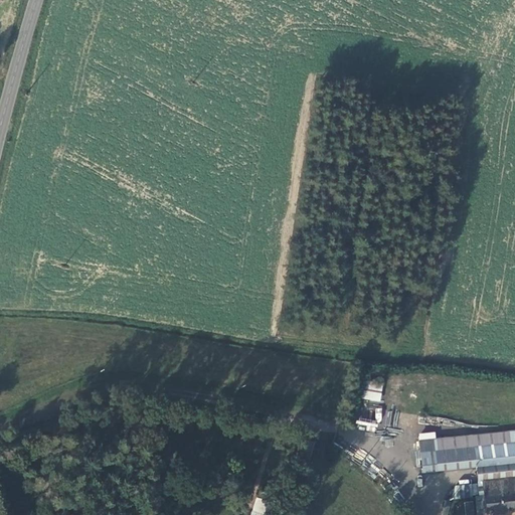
[(382,391),(383,381),(368,380),(368,390),(382,391)]
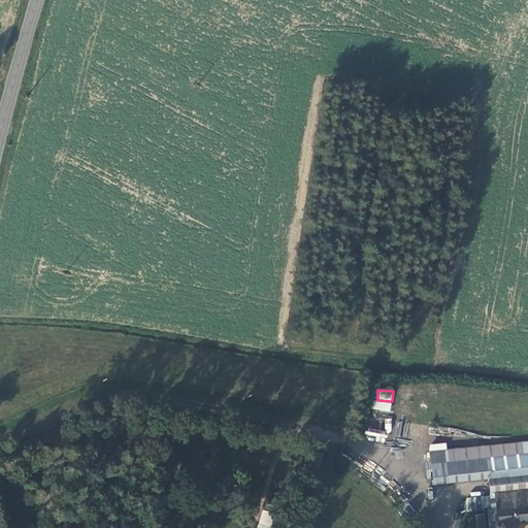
[(373,399),(371,408),(390,413),(392,403),(373,399)]
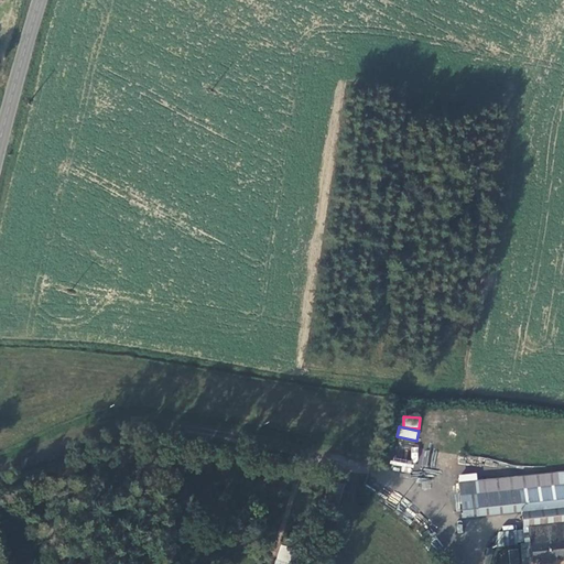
[(563,474),(476,484),(476,495),(477,497),(521,491),(563,486),(563,474)]
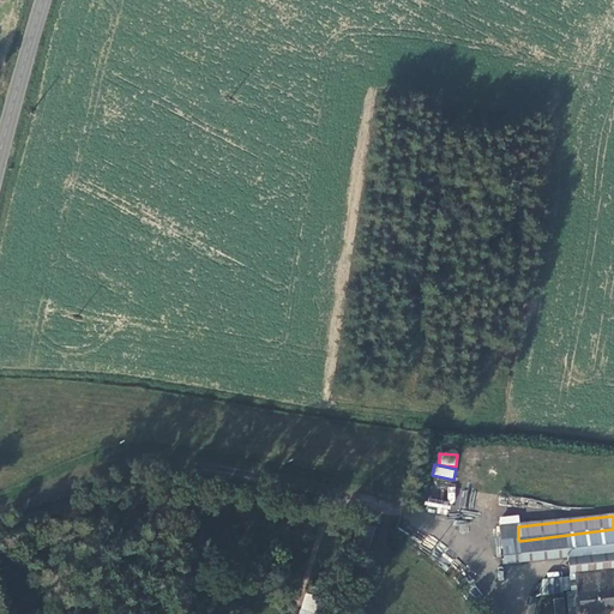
[(613,551),(613,529),(567,535),(570,557),(613,551)]
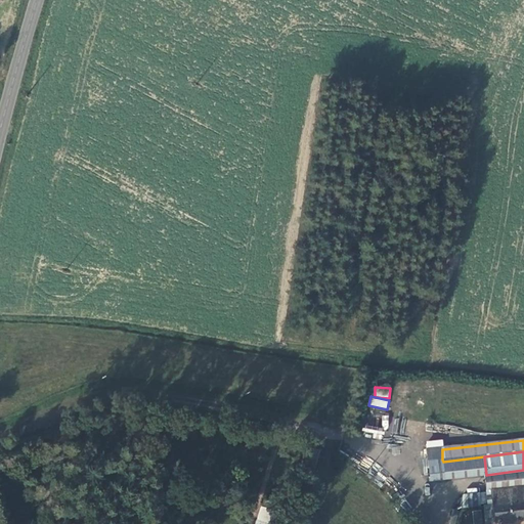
[(486,475),(484,456),(443,462),(445,479),(486,475)]
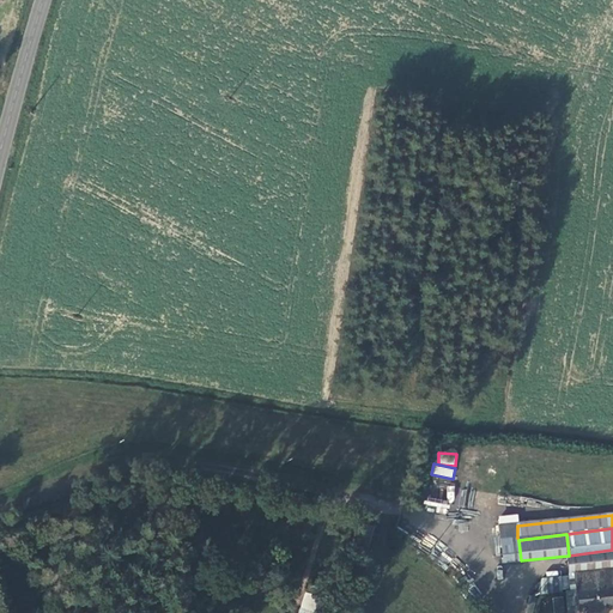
[(519,540),(517,538),(502,539),(504,562),(521,560),(519,540)]
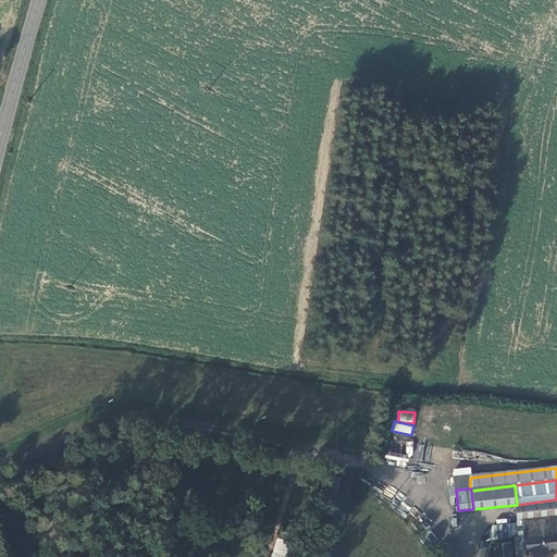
[(556,516),(556,499),(517,505),(519,521),(523,520),(556,516)]
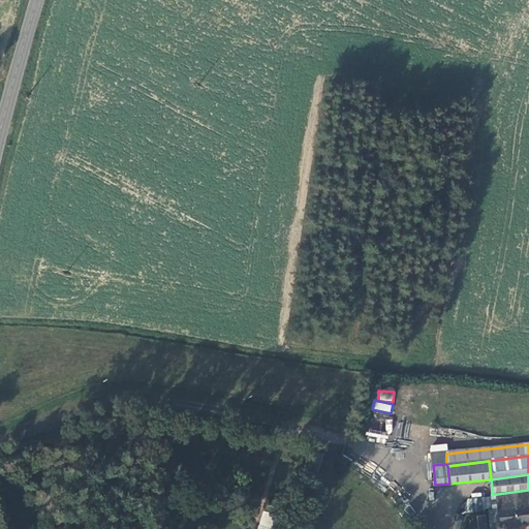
[(528,490),(497,494),(498,509),(528,505),(528,490)]
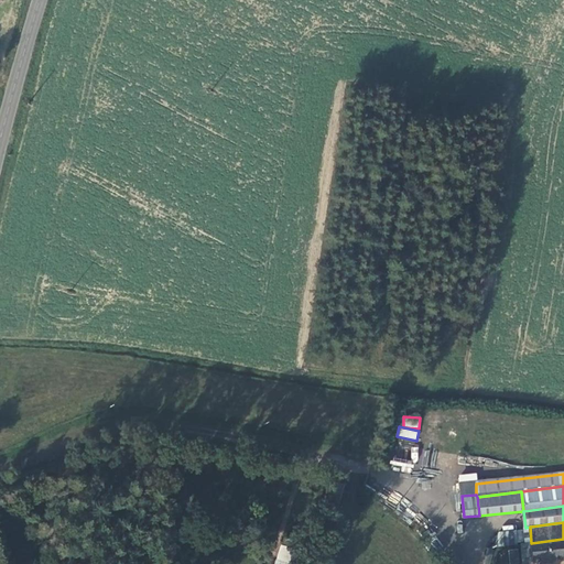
[(501,533),(502,548),(518,545),(518,532),(501,533)]
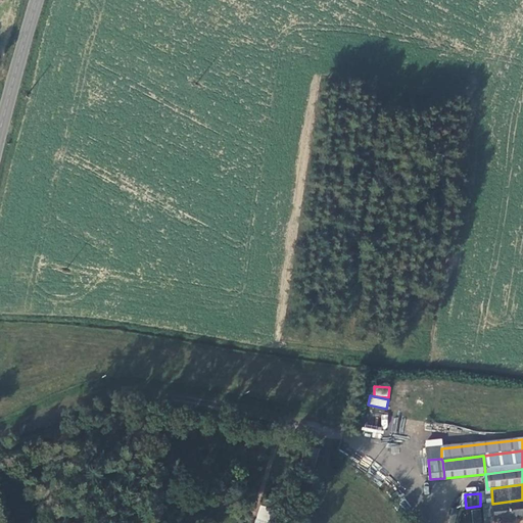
[(522,519),(522,500),(492,504),(484,506),(486,522),(522,519)]
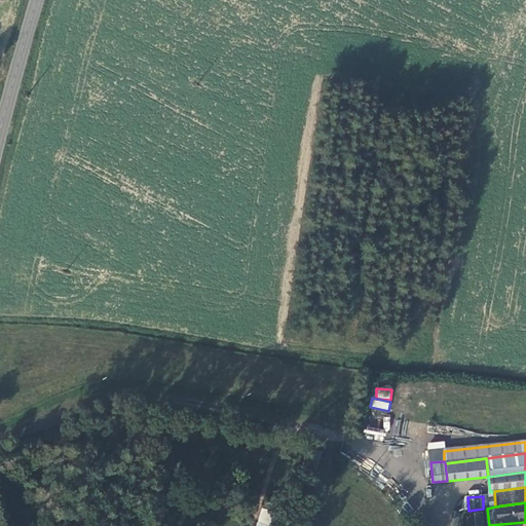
[(261,508),(256,525),(270,525),(274,512),(261,508)]
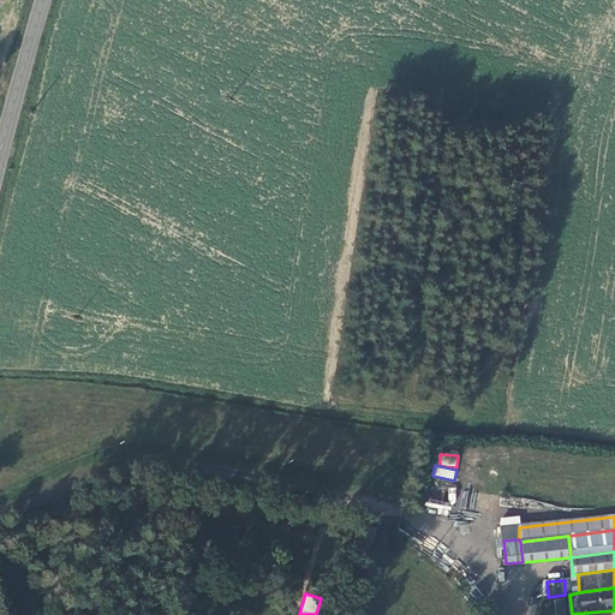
[(542,598),(541,614),(566,614),(566,598),(542,598)]
